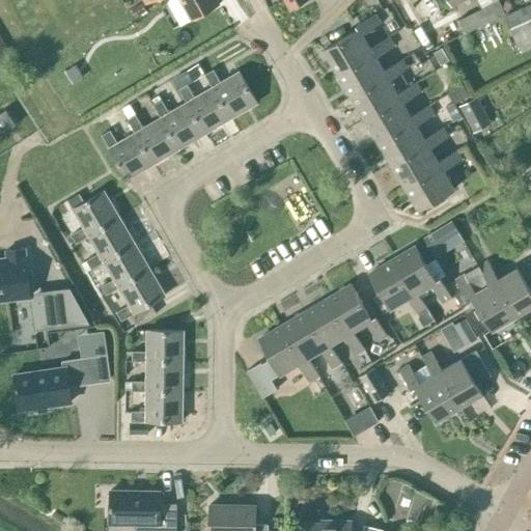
[(151,0),(179,0),(191,20),(219,4),(217,0),(143,0),(145,4),(151,0)]
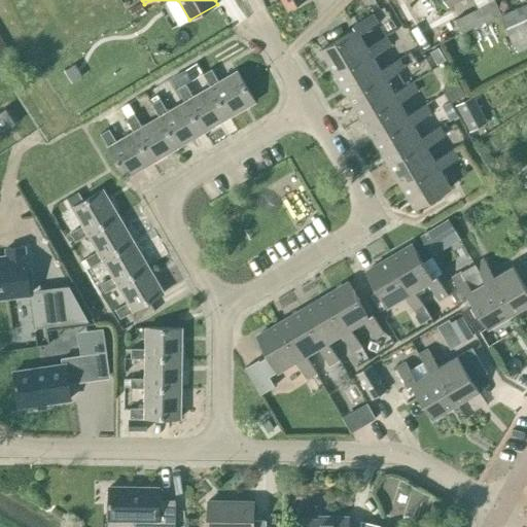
[(282,0),(287,8),(302,0),(282,0)]
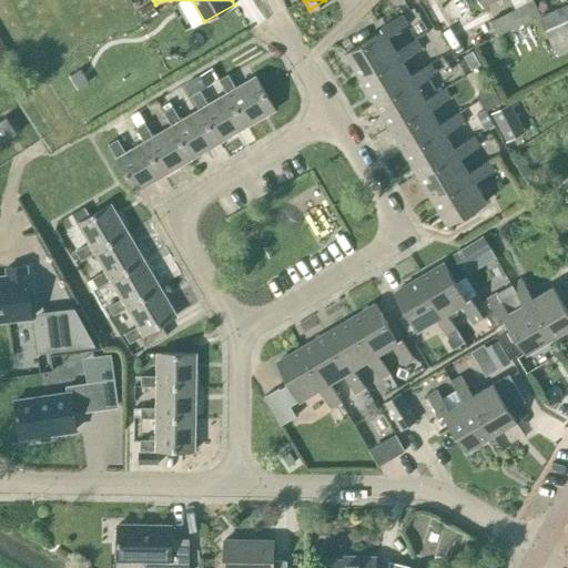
[(498,34),(541,12),(534,0),(530,0),(490,20),(498,34)]
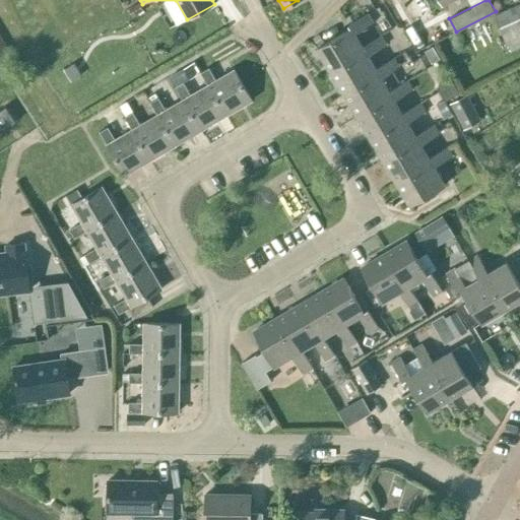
[(519,3),(494,16),(510,51),(519,46),(519,3)]
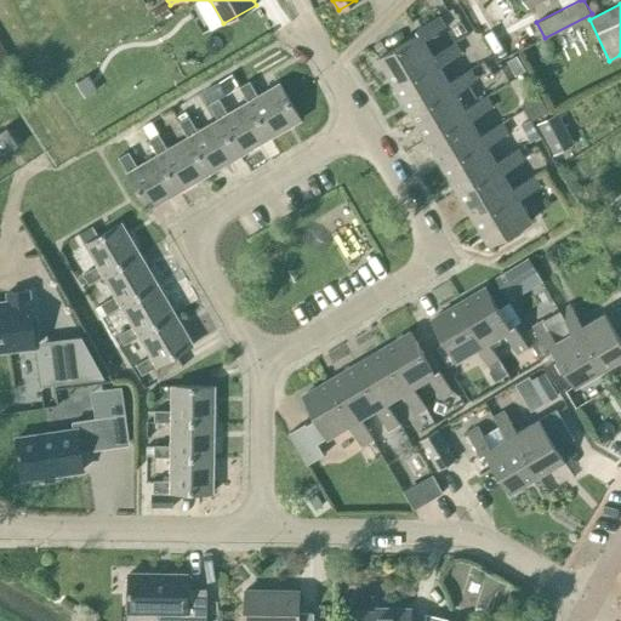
[(170,13),(165,5),(153,12),(158,21),(170,13)]
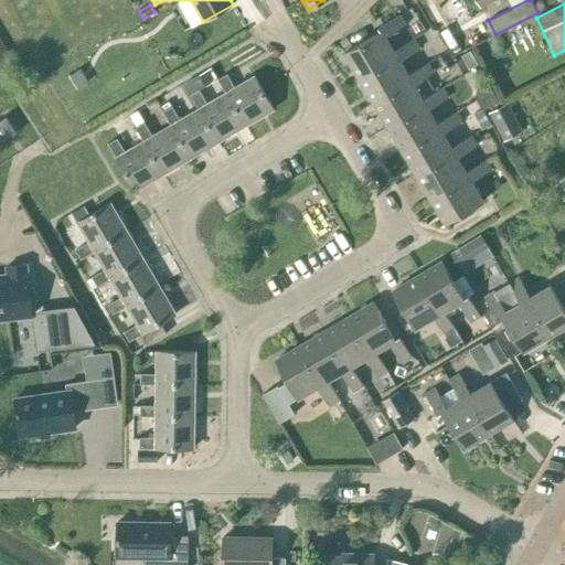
[(344,53),(359,78),(396,55),(394,51),(385,36),(404,25),(398,16),(379,28),(381,31),(344,53)]
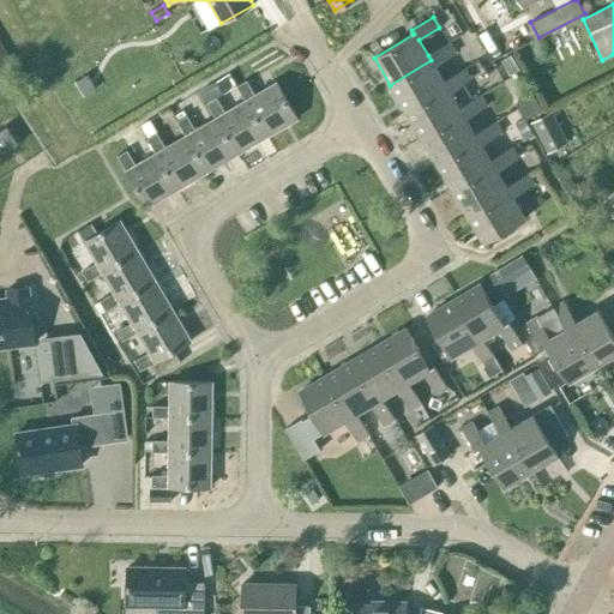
[(428,55),(431,60),(390,85),(405,112),(446,86),(444,82),(434,66),(455,53),(449,43),(428,55)]
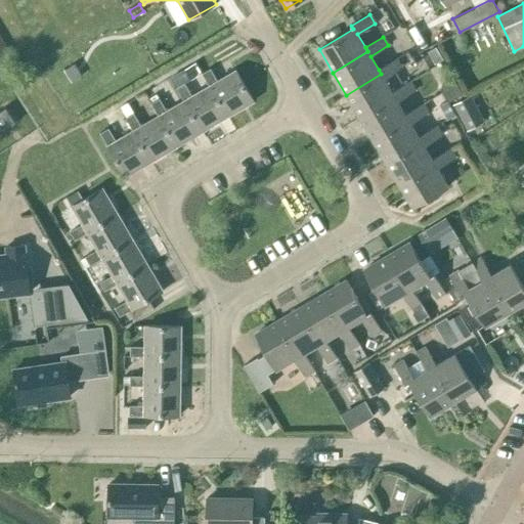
[(346,95),(359,117),(394,96),(392,92),(384,79),(401,68),(396,59),(379,70),(381,74),(346,95)]
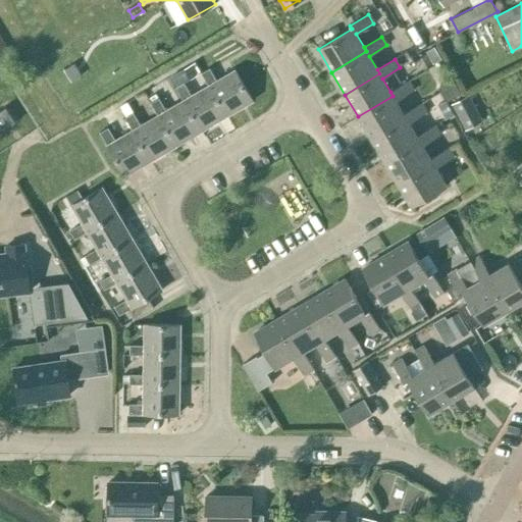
[(201,73),(208,86),(226,116),(252,101),(235,70),(216,82),(209,68),(201,73)]
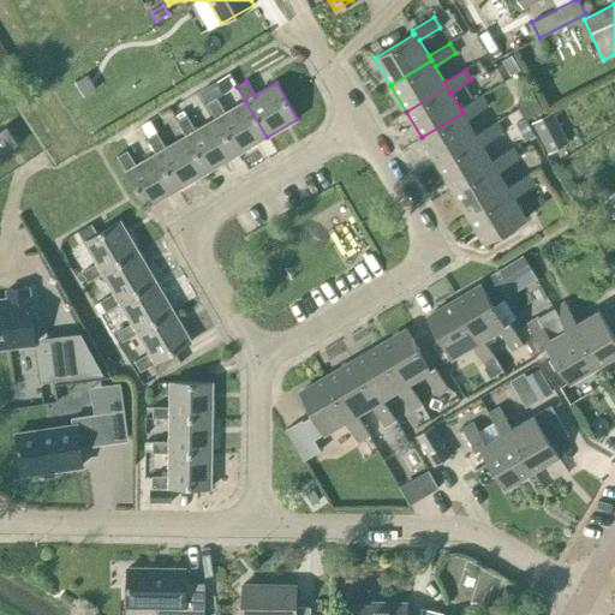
[(216,99),(222,95),(214,83),(199,91),(207,103),(216,99)]
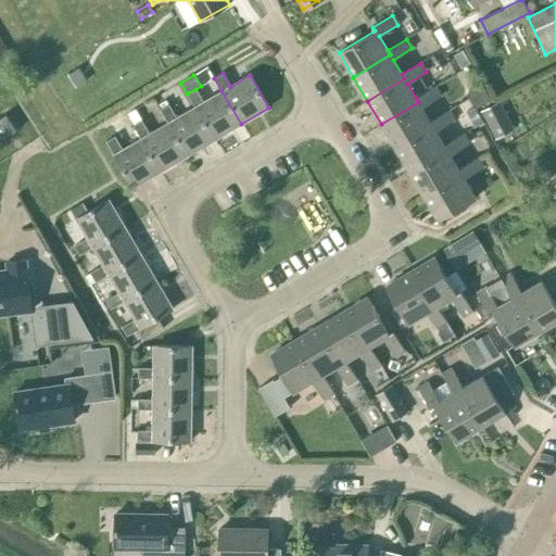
[(469,97),(484,88),(479,78),(470,83),(467,95),(469,97)]
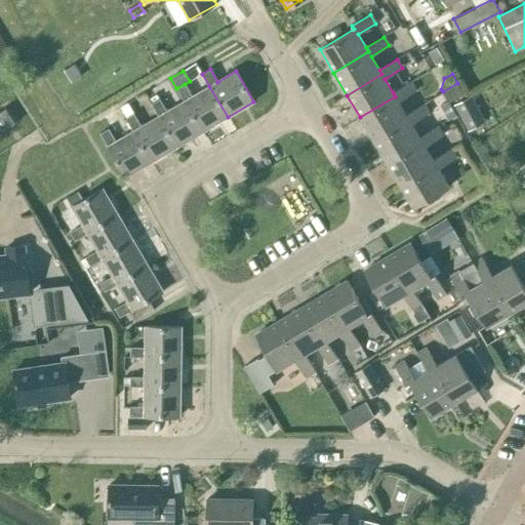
[(408,119),(406,115),(398,101),(415,90),(410,81),(393,92),(395,96),(360,117),(373,139),(408,119)]
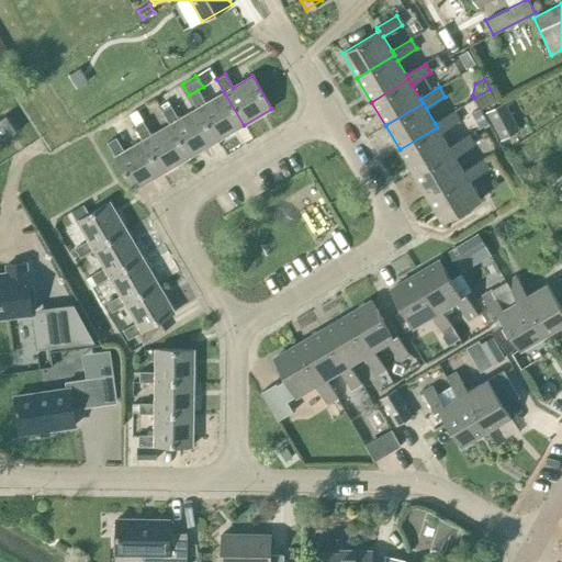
[(216,141),(244,125),(224,92),(205,103),(198,90),(189,94),(197,109),(216,141)]
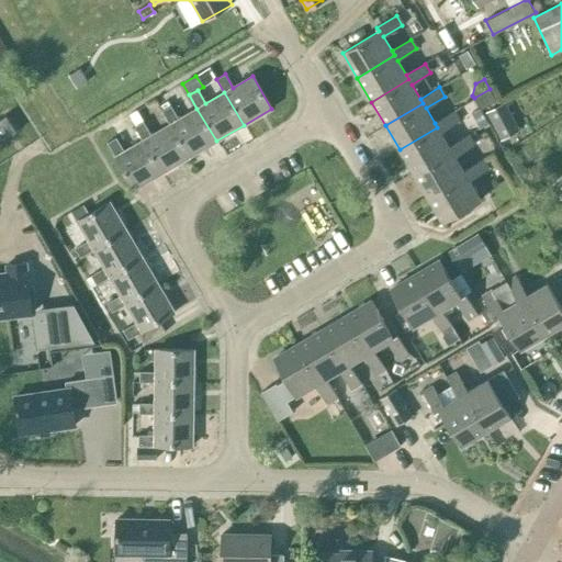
[(501,141),(514,134),(506,120),(512,115),(504,102),(485,112),(501,141)]
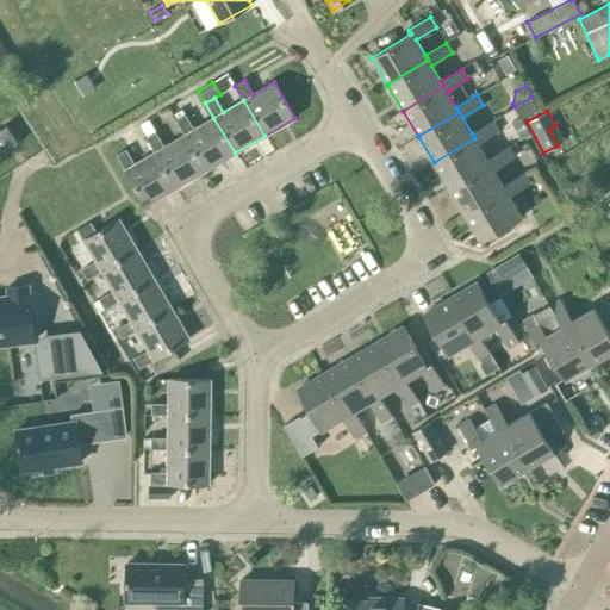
[(175,120),(185,135),(205,170),(235,153),(213,118),(194,130),(185,114),(175,120)]
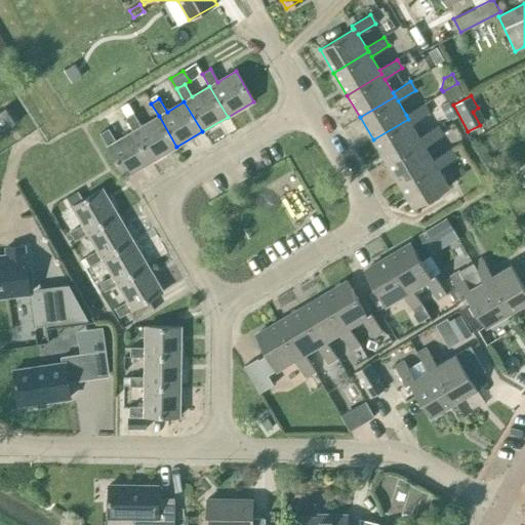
[(448,120),(455,116),(448,102),(440,106),(448,120)]
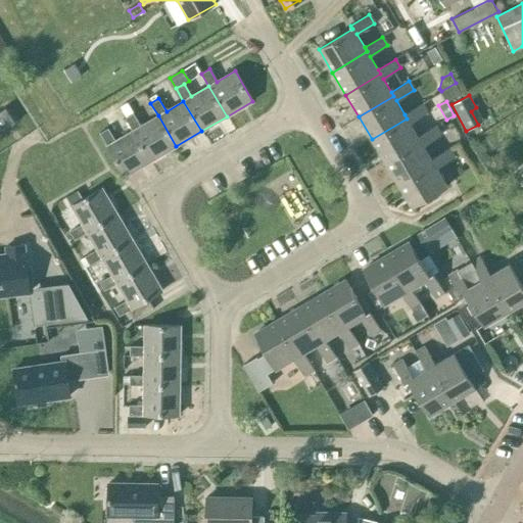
[(126,117),(133,113),(127,102),(120,106),(126,117)]
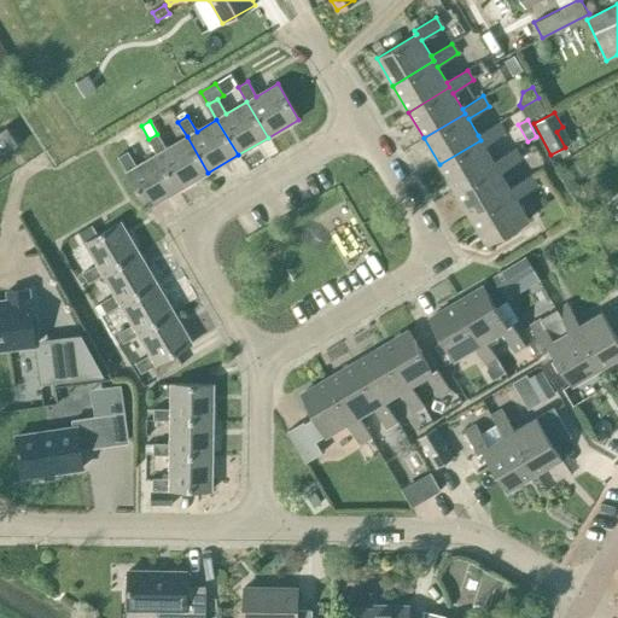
[(455,191),(496,167),(494,162),(484,145),(505,133),(499,122),(478,135),(481,140),(439,164),(455,191)]
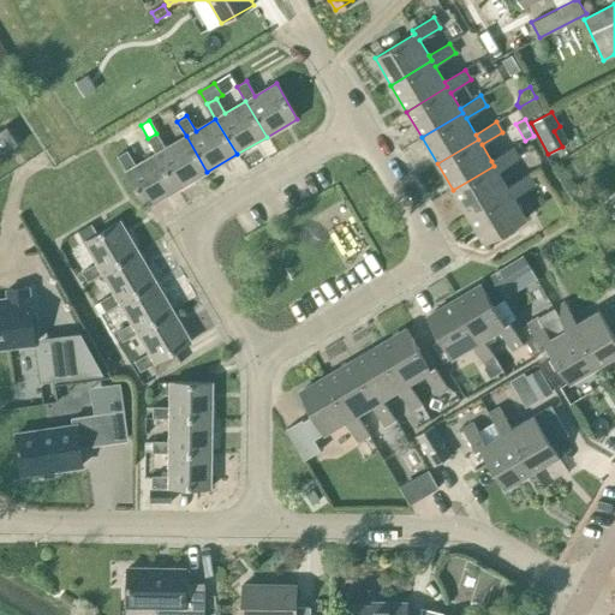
[(0,130),(0,155),(18,144),(6,126),(0,130)]
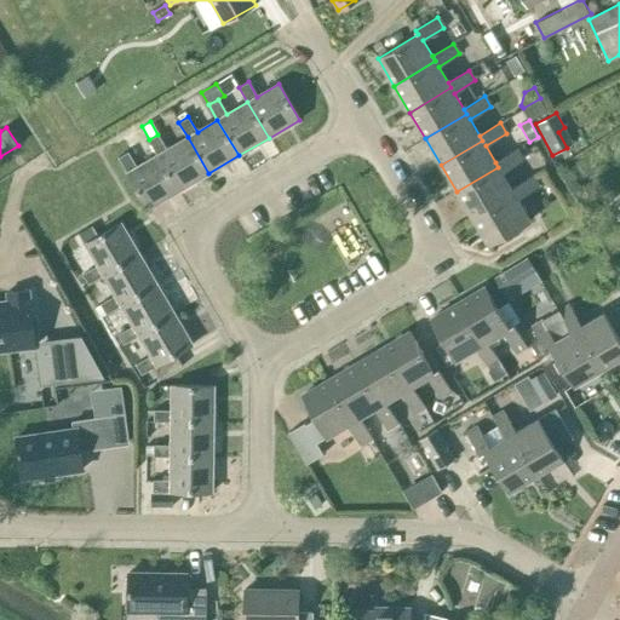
[(148,141),(158,155),(178,190),(208,173),(188,137),(167,149),(158,135),(148,141)]
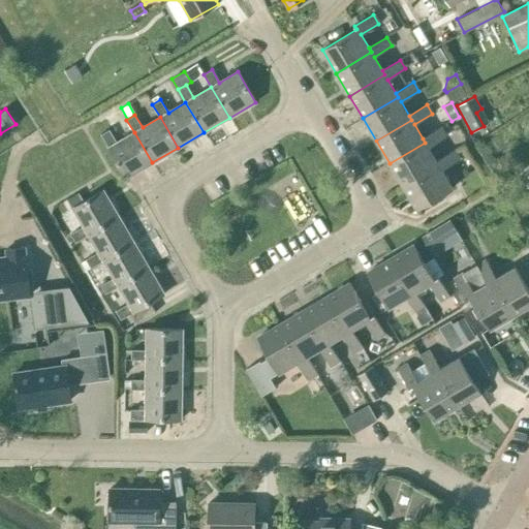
[(439,165),(436,160),(428,147),(445,136),(440,127),(423,138),(425,143),(390,163),(403,186),(439,165)]
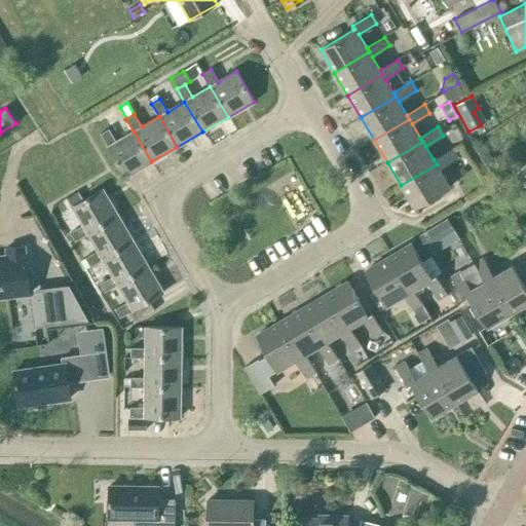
[(125,177),(151,161),(134,132),(116,142),(109,128),(101,134),(125,177)]
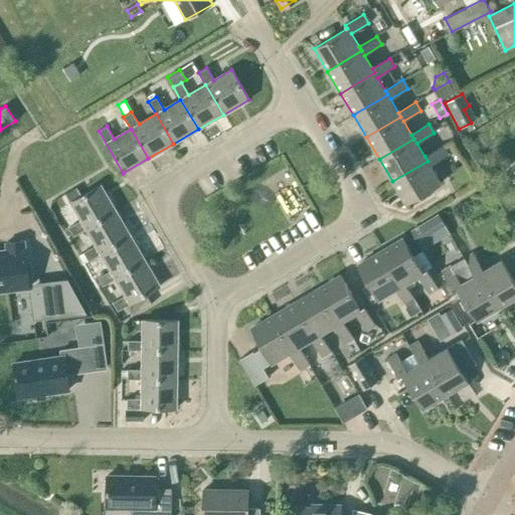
[(427,161),(392,181),(405,204),(441,183),(430,165),(447,155),(442,146),(424,156),(427,161)]
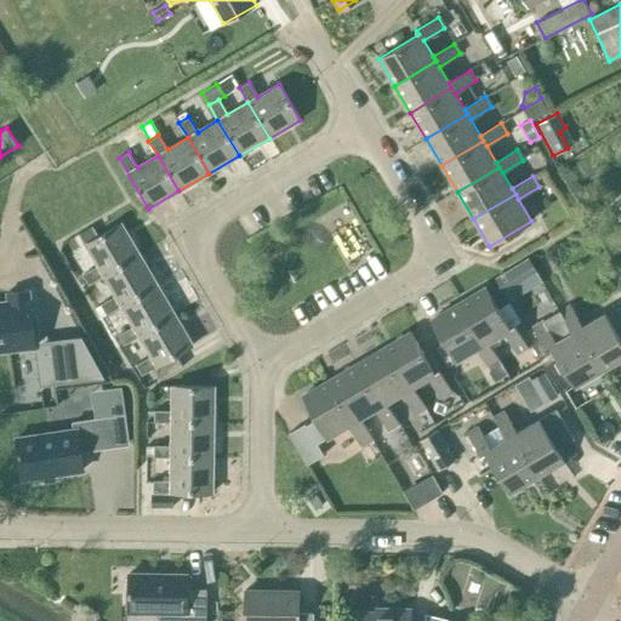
[(98,266),(83,274),(89,284),(103,275),(138,254),(120,223),(85,244),(98,266)]
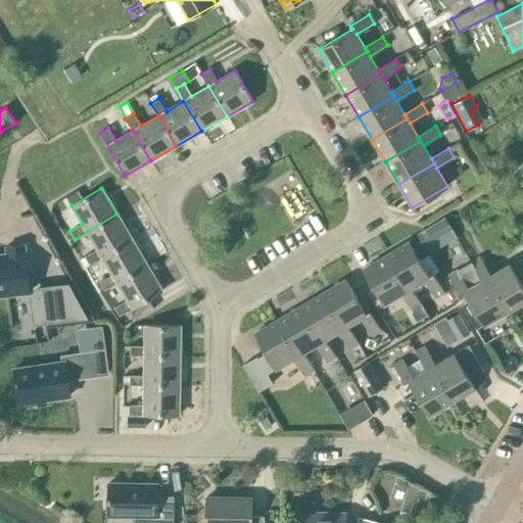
[(85,256),(89,265),(102,257),(102,256),(132,239),(116,214),(87,232),(97,249),(85,256)]
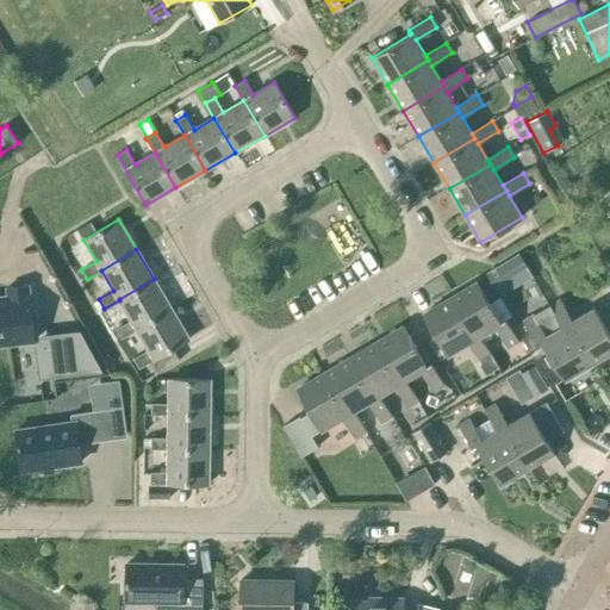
[(487,273),(498,290),(523,275),(511,260),(487,273)]
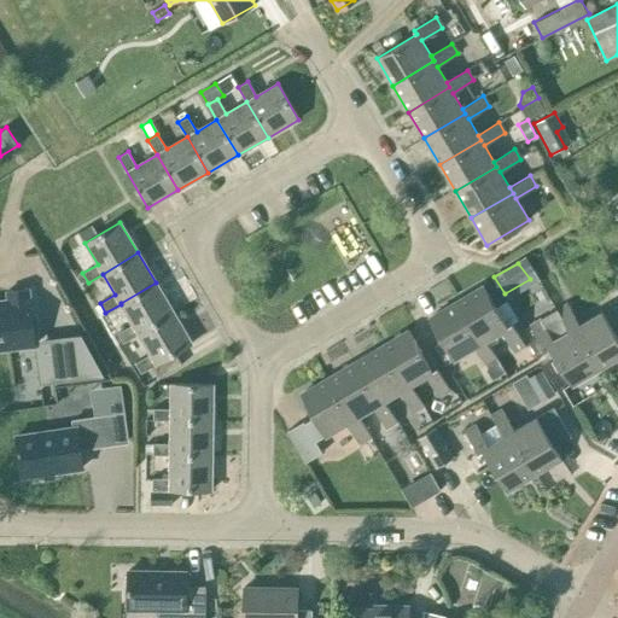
[(121,303),(121,304),(133,325),(117,333),(123,343),(139,334),(138,333),(174,313),(156,283),(121,303)]
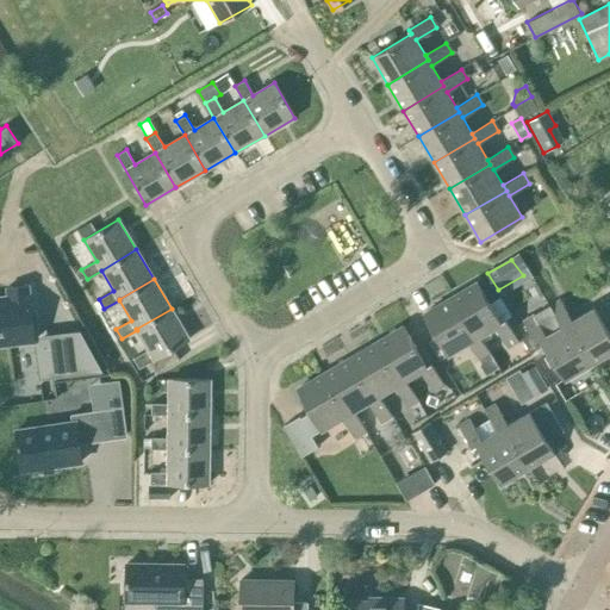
[(477,282),(450,298),(474,340),(479,336),(496,327),(508,348),(517,341),(505,319),(500,323),(477,282)]
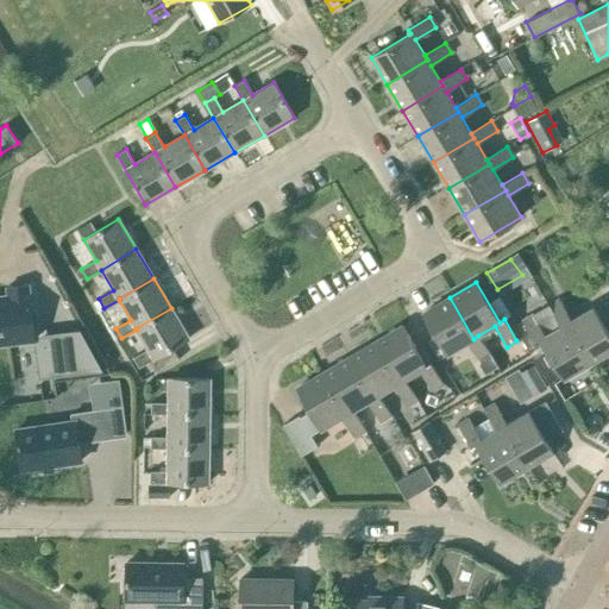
[(0,344),(35,339),(27,284),(7,287),(8,296),(0,296),(0,344)]
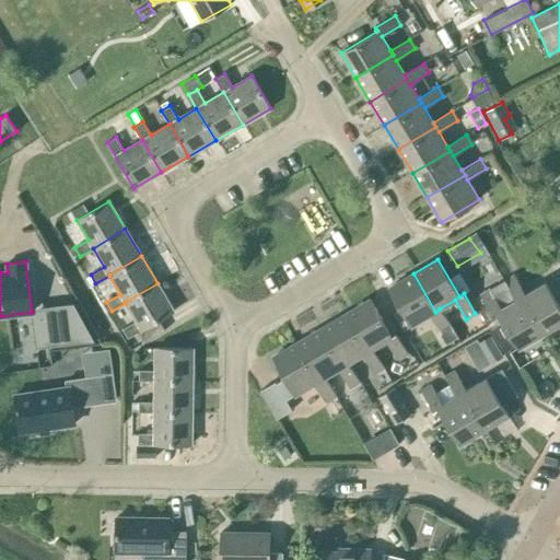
[(388,289),(411,326),(431,314),(442,334),(440,335),(446,345),(457,338),(440,308),(435,312),(413,273),(388,289)]
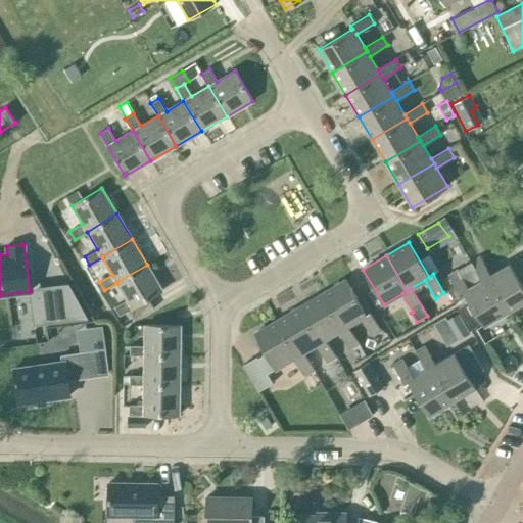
[(471,263),(481,280),(486,277),(507,313),(522,302),(522,287),(509,264),(490,275),(480,257),(472,262),(471,263)]
